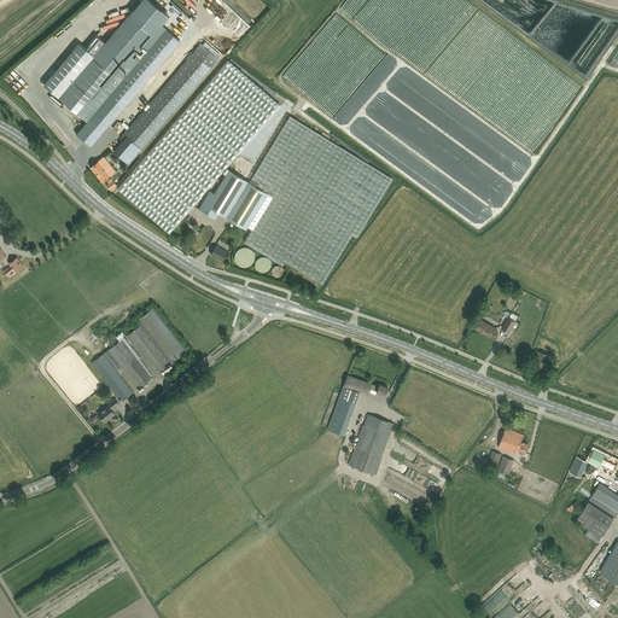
[(79,42),(44,83),(58,97),(87,121),(80,129),(76,134),(91,146),(94,141),(180,40),(167,28),(162,24),(169,16),(151,0),(140,0),(129,15),(105,42),(97,35),(86,48),(79,42)]
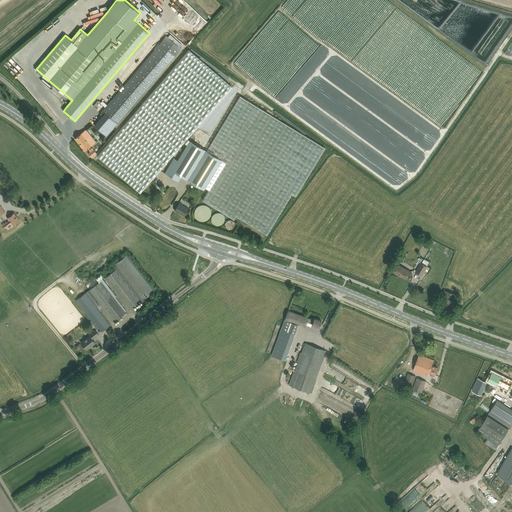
[(102,116),(94,125),(106,136),(115,126),(156,78),(181,48),(180,47),(182,44),(170,34),(168,37),(166,35),(127,81),(124,85),(100,114),(102,116)]
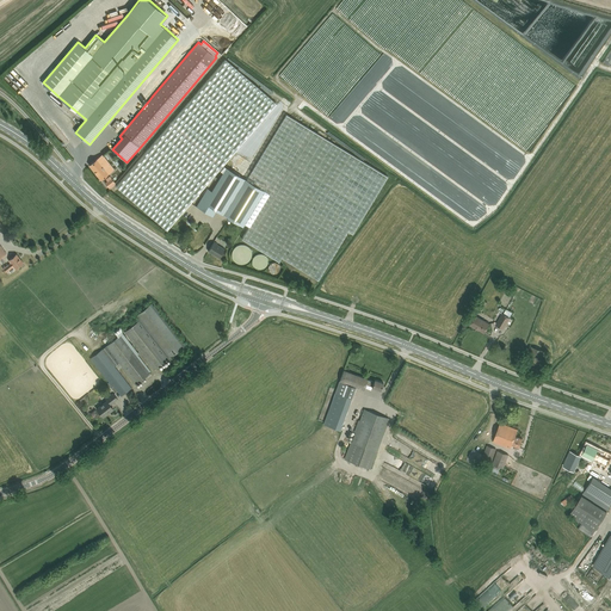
[(226,59),(117,186),(165,227),(167,229),(277,103),(275,102),(226,59)]
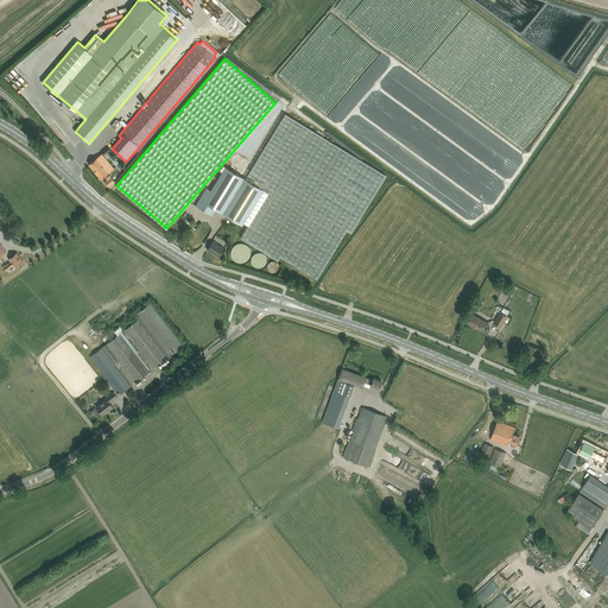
[(206,188),(195,206),(213,215),(216,209),(222,213),(227,216),(242,226),(244,222),(248,226),(241,238),(278,260),(280,255),(317,278),(347,229),(352,232),(386,176),(349,153),(308,127),(285,114),(246,179),(244,178),(225,166),(222,171),(221,172),(210,190),(206,188)]
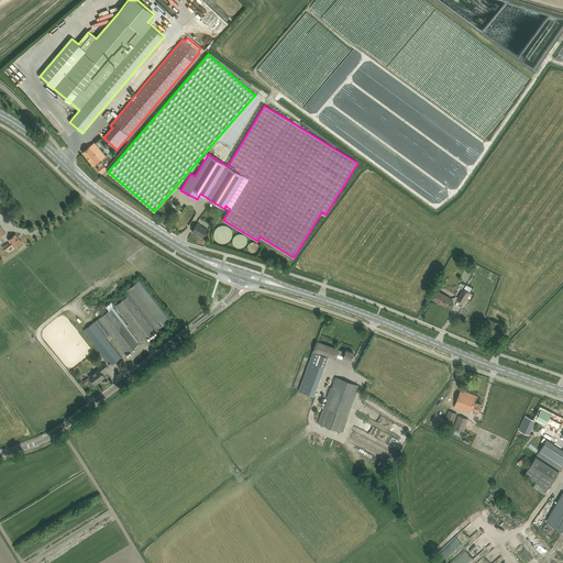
[(59,132),(63,130),(51,114),(47,117),(59,132)]
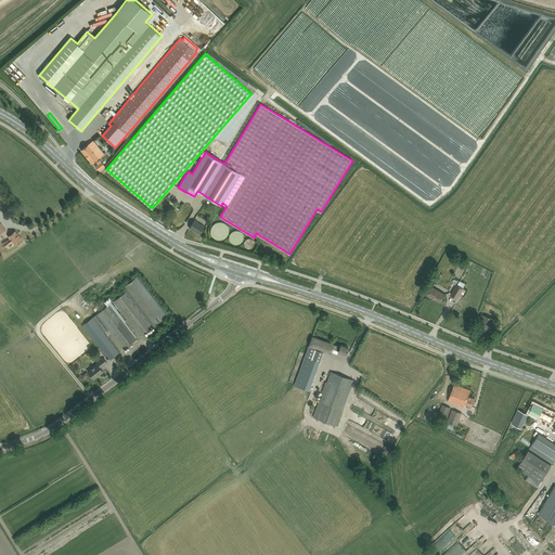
[(86,146),(81,150),(92,163),(104,154),(93,140),(90,142),(86,146)]
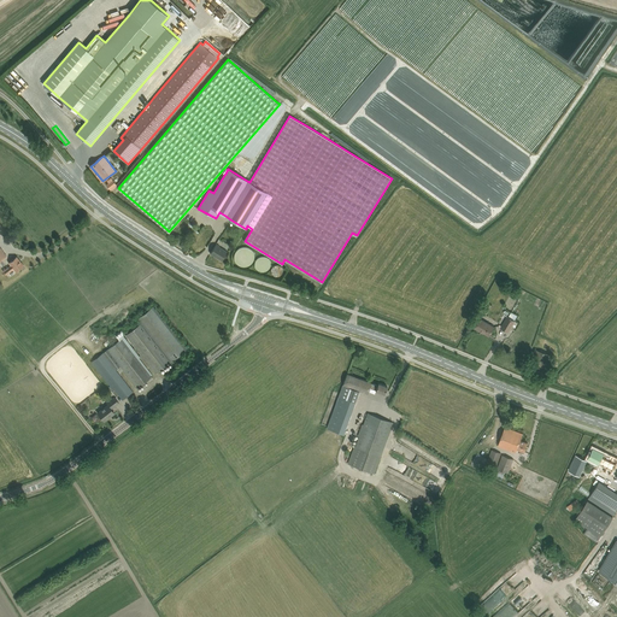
[(227,251),(216,245),(210,253),(222,260),(227,251)]
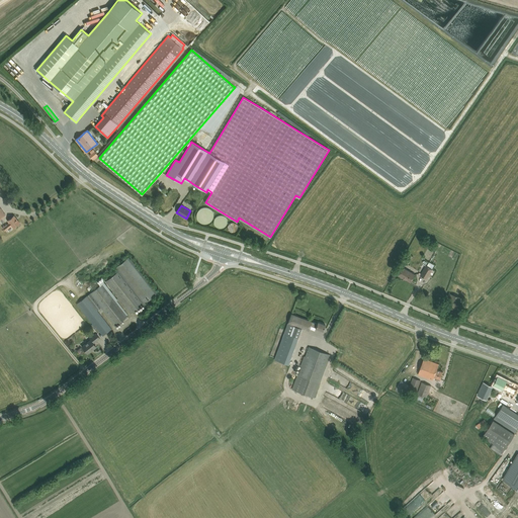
[(196,216),(196,217),(197,218),(197,219),(197,220),(198,221),(198,222),(200,223),(201,224),(202,225),(203,225),(204,225),(206,225),(207,225),(208,225),(209,224),(211,223),(212,222),(212,221),(213,221),(213,220),(214,219),(214,216),(214,213),(213,212),(213,211),(212,210),(211,209),(209,208),(208,207),(207,207),(206,207),(205,207),(204,207),(202,207),(201,208),(200,209),(198,210),(198,211),(197,212),(197,213),(197,214),(196,216)]
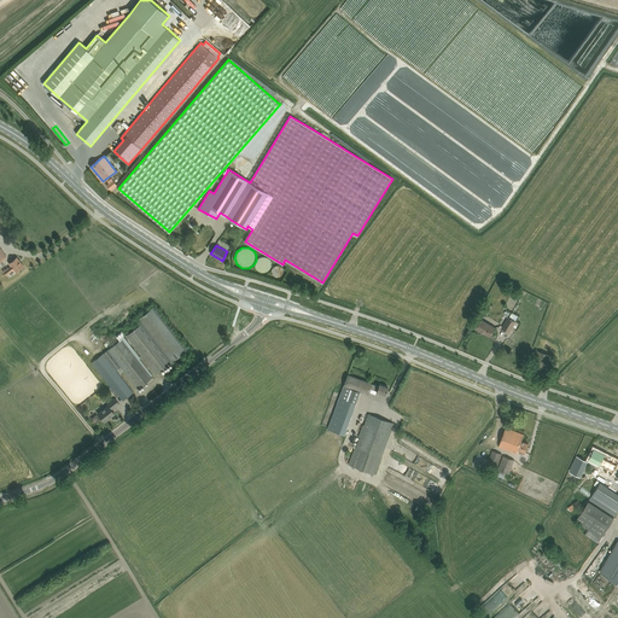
[(16,272),(19,269),(23,266),(17,257),(12,261),(10,263),(11,264),(4,270),(6,275),(13,269),(16,272)]
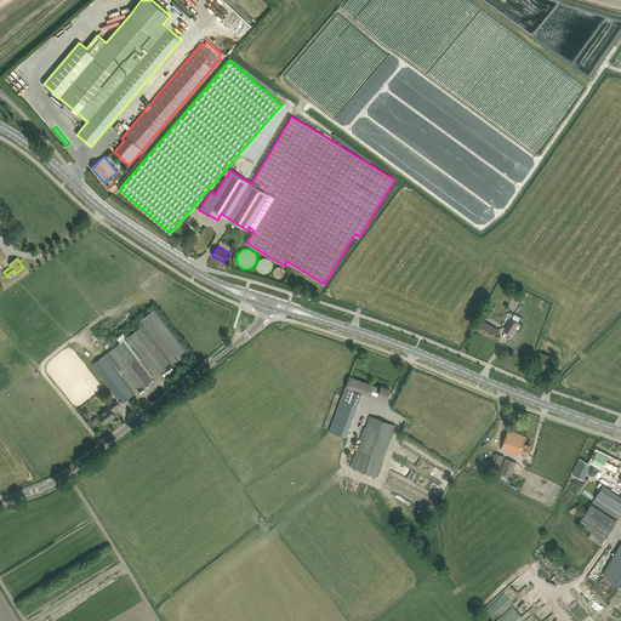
[(273,267),(273,266),(273,265),(273,263),(273,262),(272,261),(271,261),(269,260),(268,258),(267,258),(266,258),(265,258),(263,258),(262,258),(261,258),(260,260),(258,261),(257,262),(257,263),(257,265),(257,266),(256,266),(257,267),(257,268),(257,269),(258,271),(260,272),(260,273),(262,274),(263,274),(265,274),(266,274),(267,274),(268,274),(269,273),(271,272),(272,272),(272,271),(273,271),(273,269),(273,268),(273,267)]
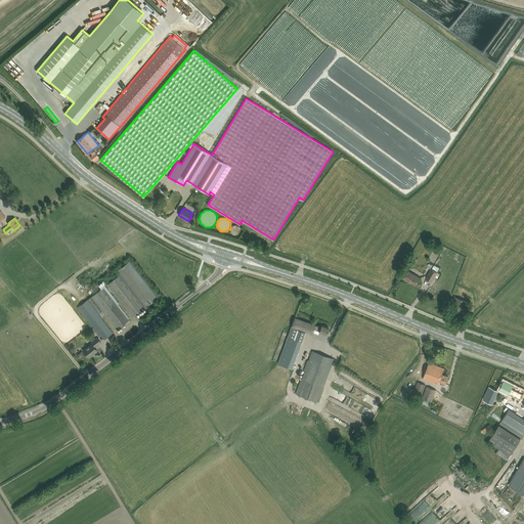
[(241,230),(241,229),(241,228),(239,227),(239,226),(238,226),(237,225),(236,225),(235,225),(233,225),(232,226),(231,226),(231,227),(230,228),(230,229),(230,230),(230,232),(231,233),(232,234),(233,235),(235,235),(236,235),(237,235),(238,234),(239,234),(239,233),(241,232),(241,230)]
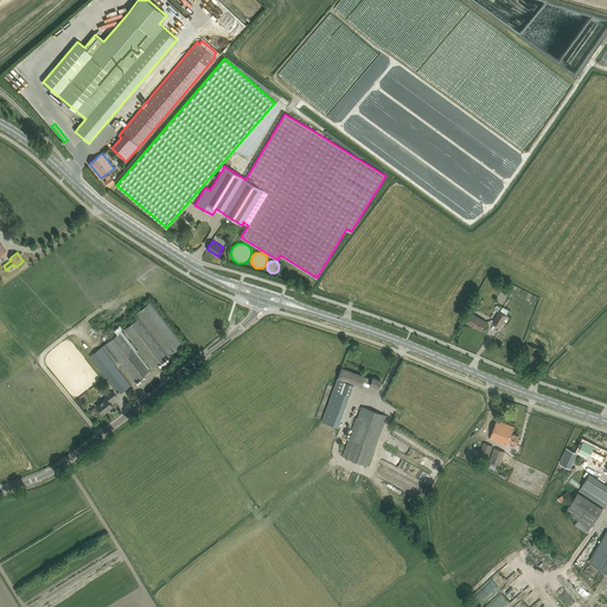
[(135,313),(168,356),(184,343),(151,301),(135,313)]
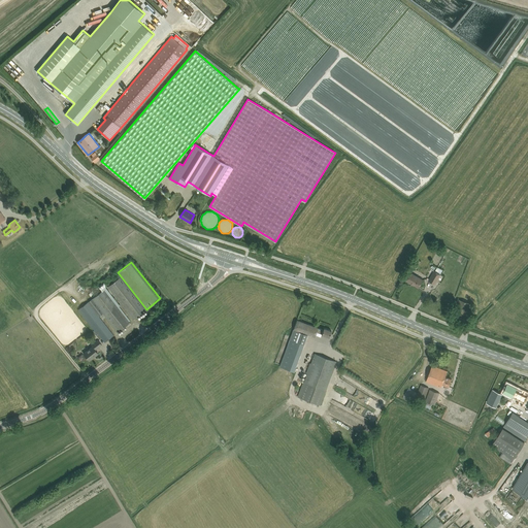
[(434,270),(429,281),(434,285),(440,274),(434,271),(434,270)]
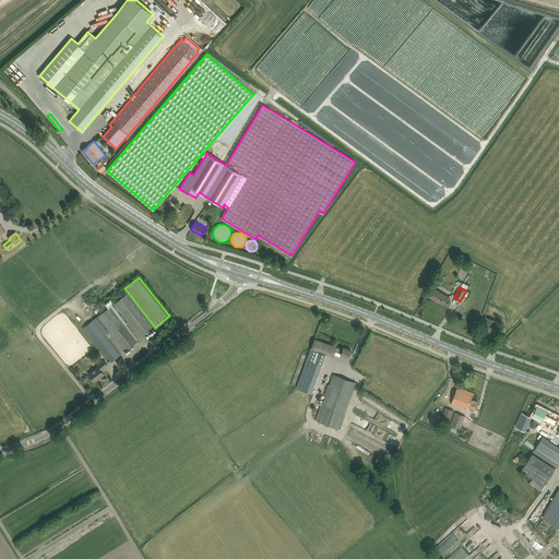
[(443,305),(445,299),(448,296),(435,288),(429,297),(435,300),(436,299),(443,305)]
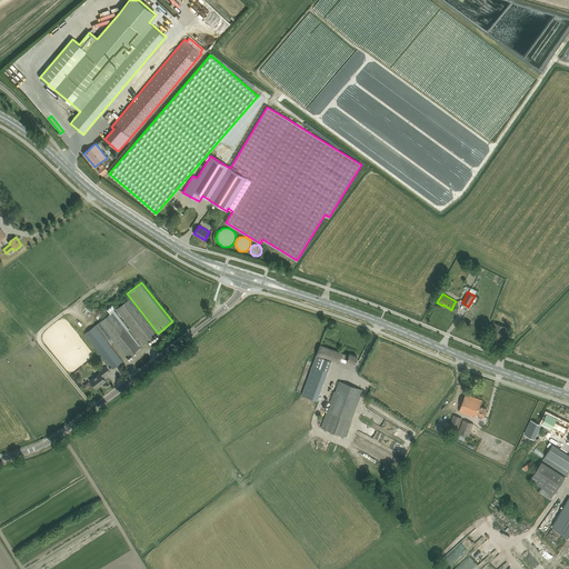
[(117,309),(141,340),(145,345),(157,333),(129,299),(117,309)]
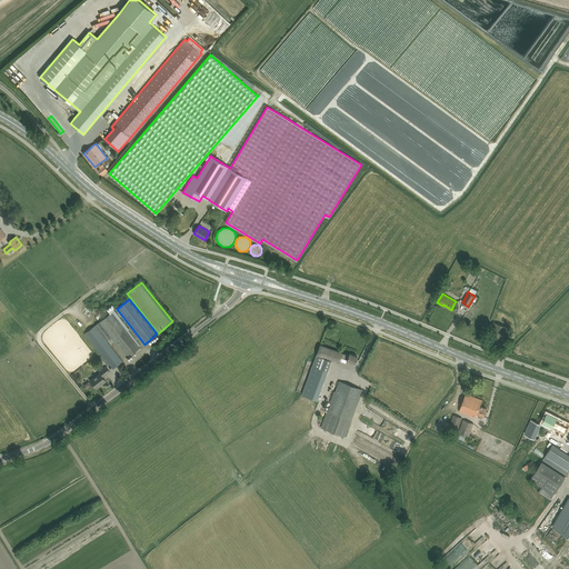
[(100,357),(103,361),(108,366),(110,365),(113,369),(122,361),(107,341),(111,338),(127,358),(140,348),(137,343),(112,311),(85,333),(101,356),(100,357)]
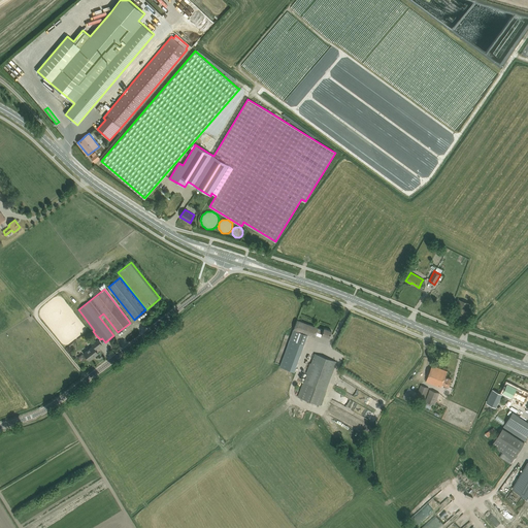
[(294,372),(307,334),(315,336),(317,331),(322,333),(322,334),(329,337),(331,330),(324,328),(323,330),(318,328),(297,320),(296,322),(295,325),(291,336),(279,366),(294,372)]
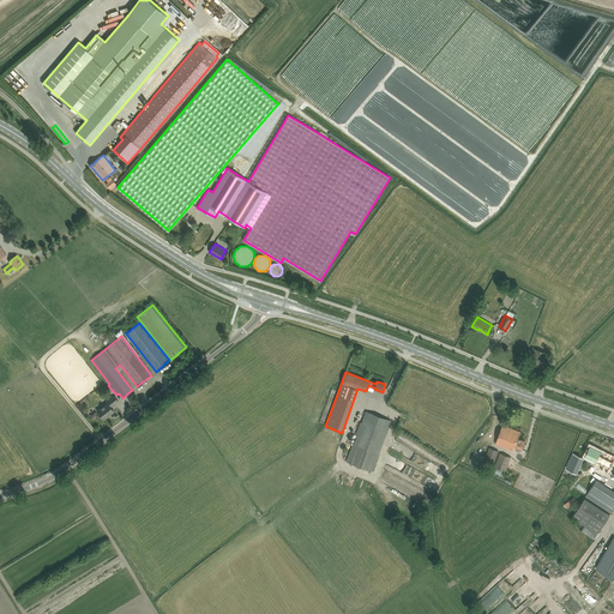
[(119,401),(115,396),(114,395),(107,401),(108,403),(97,410),(100,414),(103,419),(110,413),(110,414),(114,411),(110,407),(119,401)]
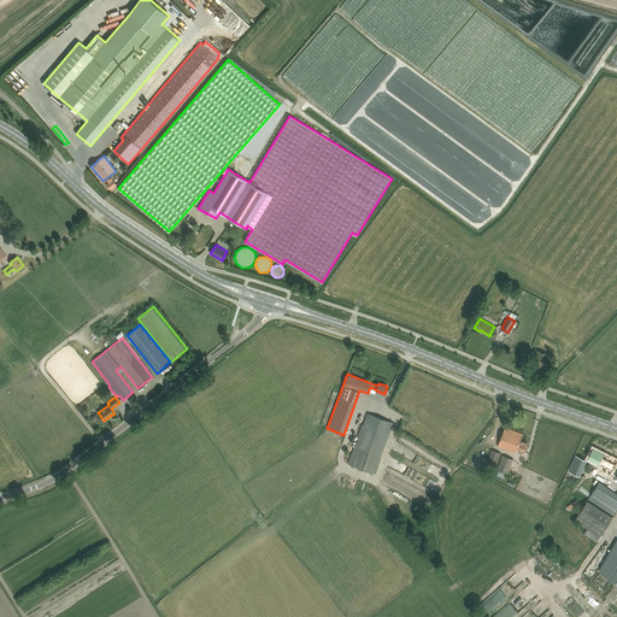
[(362,424),(353,447),(347,463),(375,474),(381,457),(393,422),(368,413),(363,424),(362,424)]
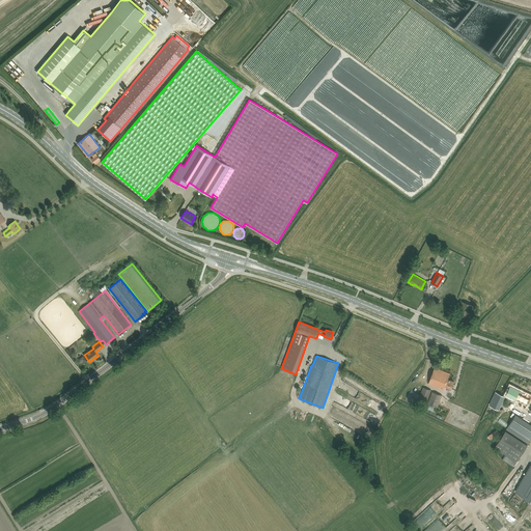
[(451,389),(452,386),(454,381),(448,379),(450,373),(435,367),(428,384),(444,390),(445,387),(451,389)]
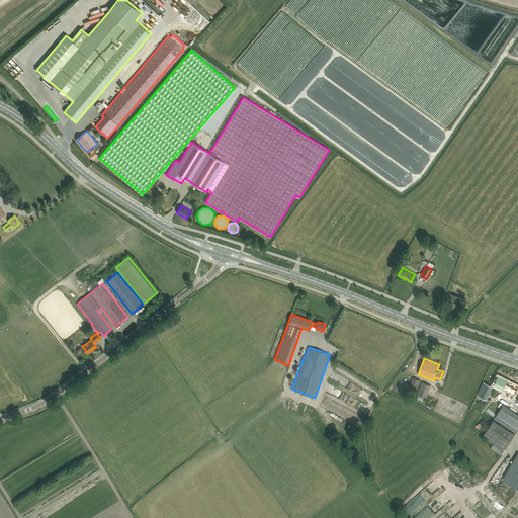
[(501,393),(512,399),(514,396),(516,391),(517,386),(517,385),(498,376),(496,380),(494,385),(503,390),(501,393)]
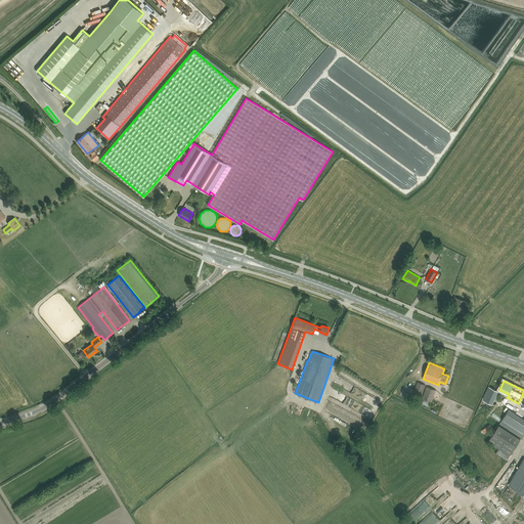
[(418,382),(413,393),(422,396),(426,385),(418,382)]
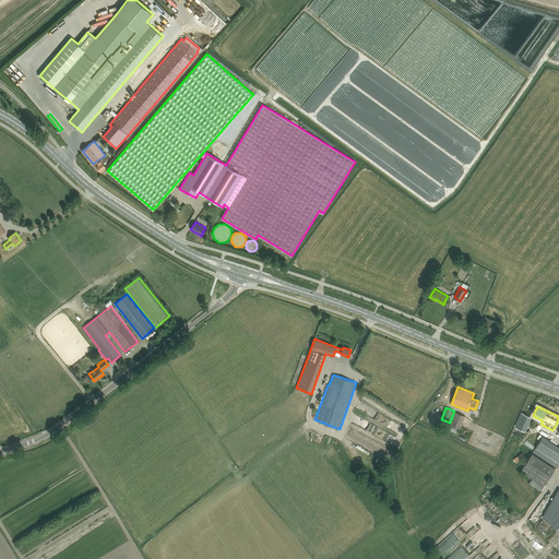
[(455,412),(451,425),(461,428),(465,416),(455,412)]
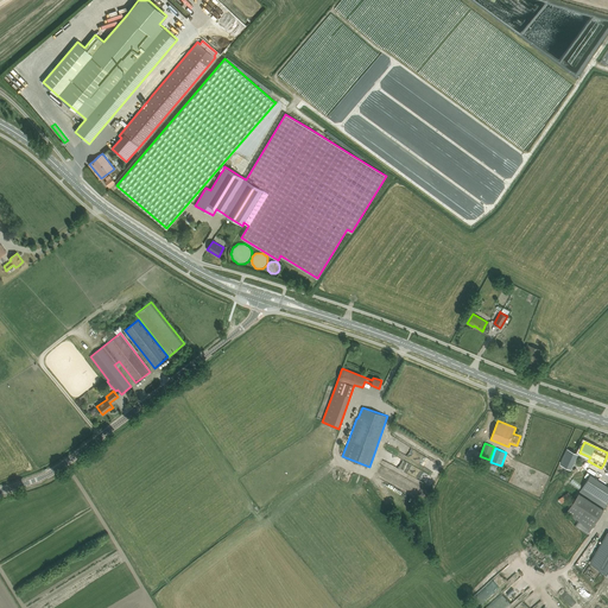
[(568,448),(561,464),(571,469),(578,454),(568,448)]
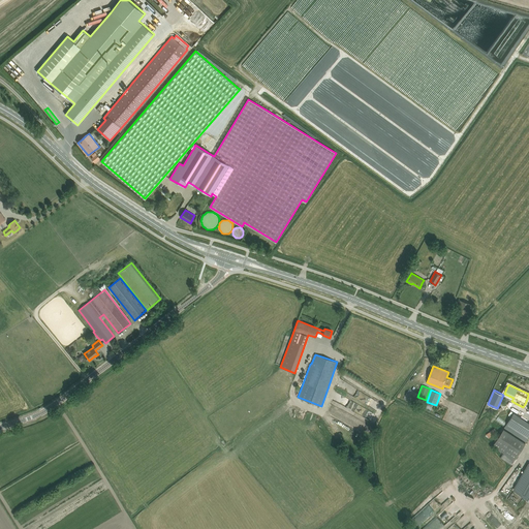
[(528,423),(514,413),(504,427),(527,441),(528,437),(528,423)]
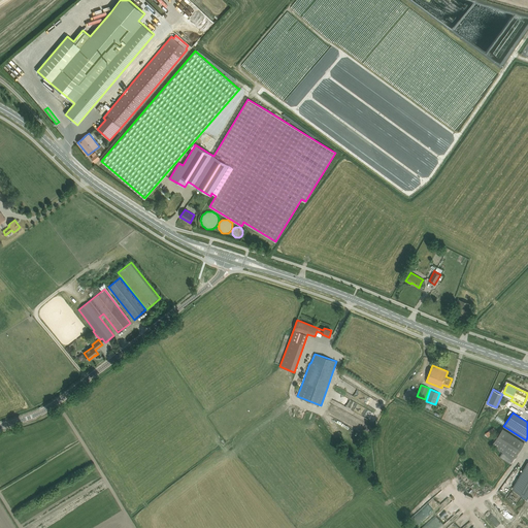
[(488,436),(496,431),(494,428),(485,433),(488,436)]
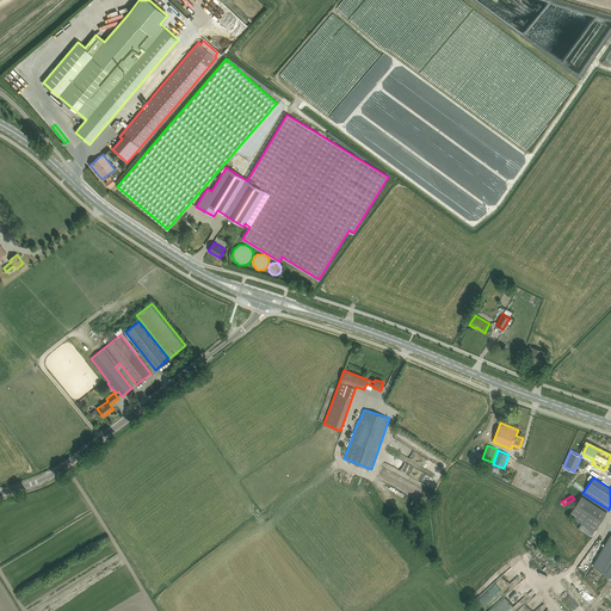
[(594,531),(608,512),(582,495),(569,514),(594,531)]
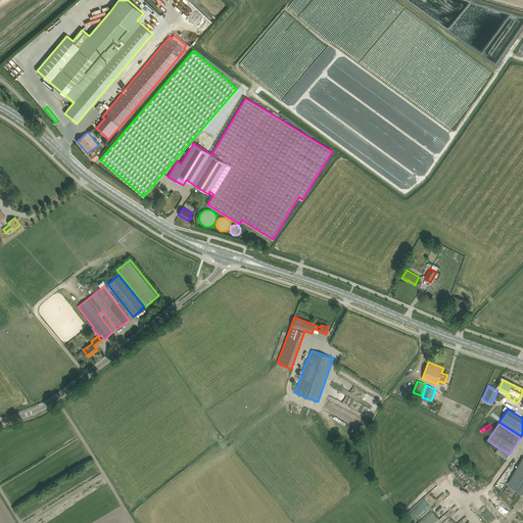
[(513,474),(508,484),(522,492),(522,457),(518,466),(513,474)]
